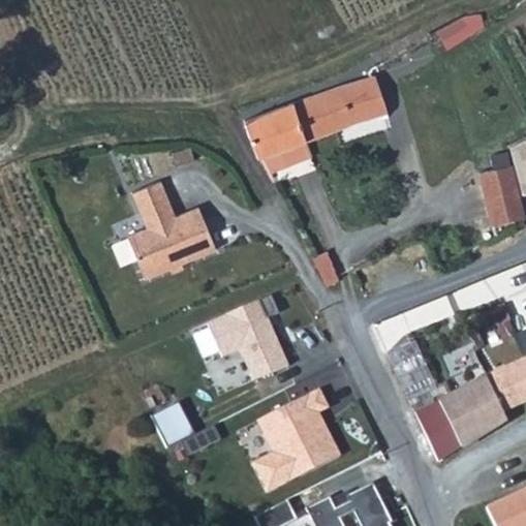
[(472,33),(485,23),(483,13),(467,17),(468,24),(470,31),(472,33)]
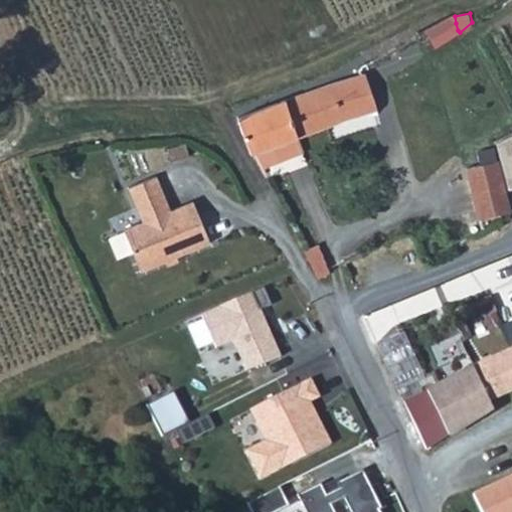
[(289,99),(303,136),(378,109),(368,72),(362,74),(289,99)]
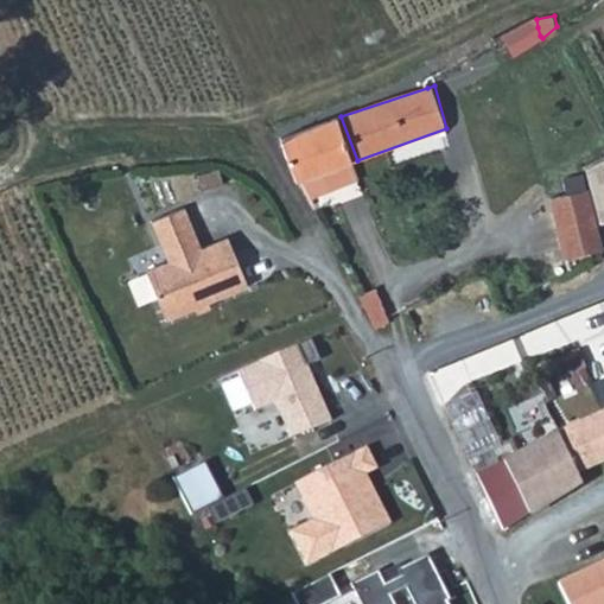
[(336,189),(363,178),(357,160),(341,116),(281,138),(298,182),(306,178),(316,198),(330,192),(323,173),(329,171),(336,189)]
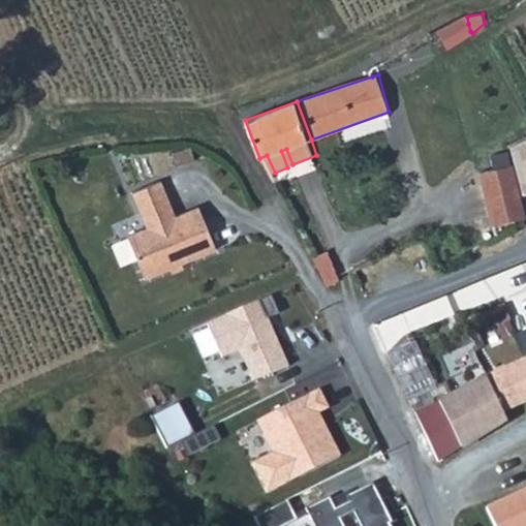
[(525,135),(508,144),(512,161),(520,194),(525,192),(525,135)]
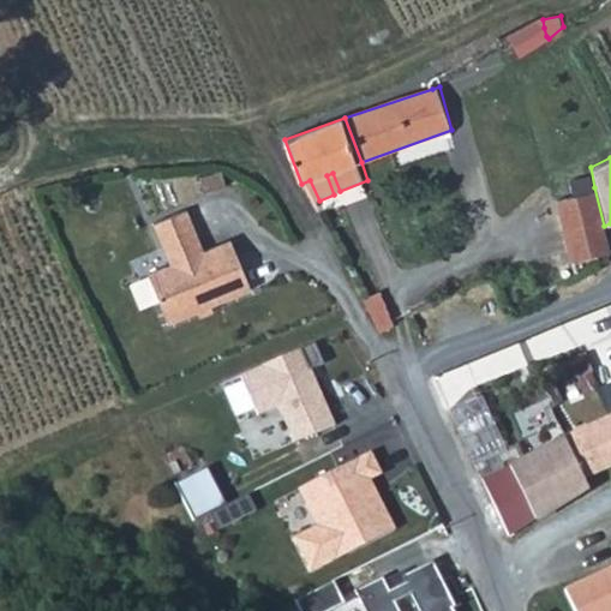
[(327,175),(334,195),(340,191),(333,173),(327,175)]
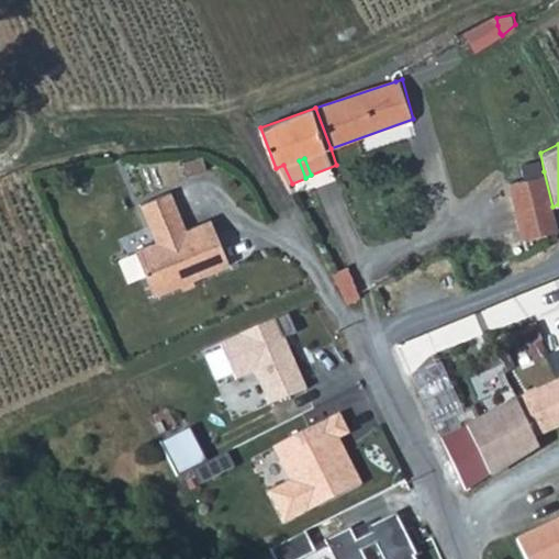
[(544,171),(505,181),(521,243),(544,236),(558,231),(558,230),(552,207),(544,171)]
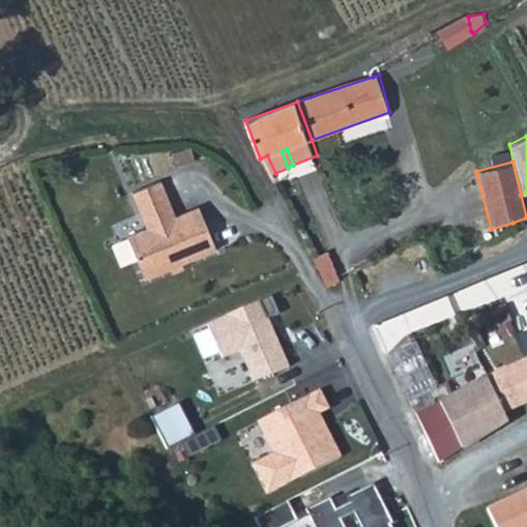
[(126,235),(144,277),(214,247),(196,205),(172,215),(157,180),(130,192),(146,227),(126,235)]
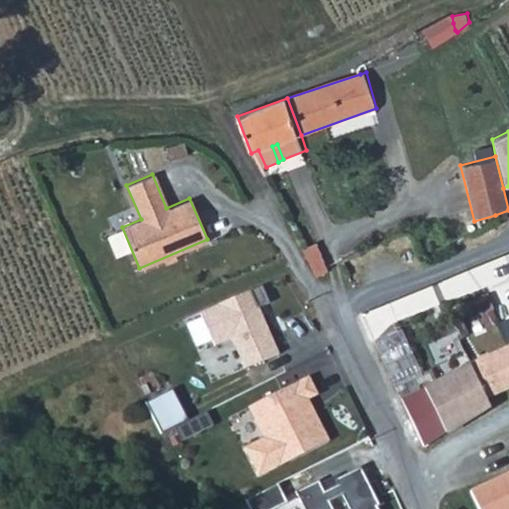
[(320,267),(314,253),(301,259),(307,273),(320,267)]
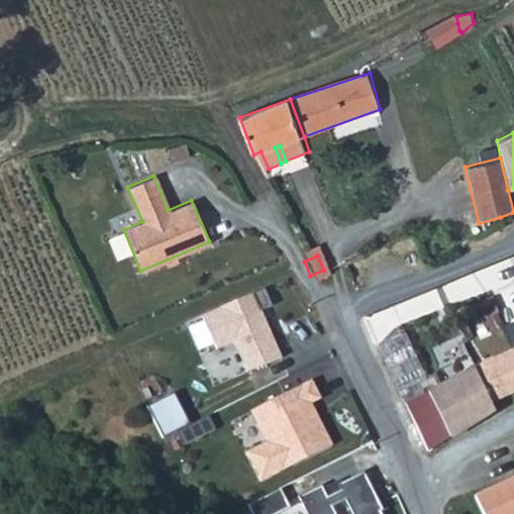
[(281,353),(253,291),(201,312),(217,346),(231,341),(247,370),(281,353)]
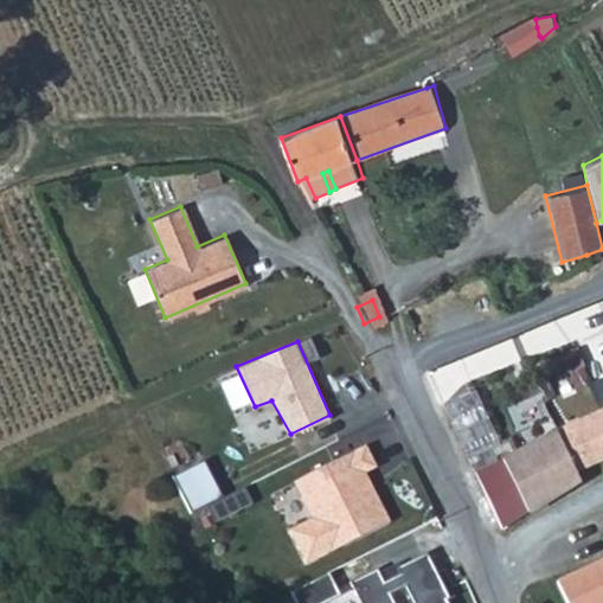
[(602,457),(602,410),(553,431),(555,435),(476,473),(502,526),(594,474),(589,463),(602,457)]
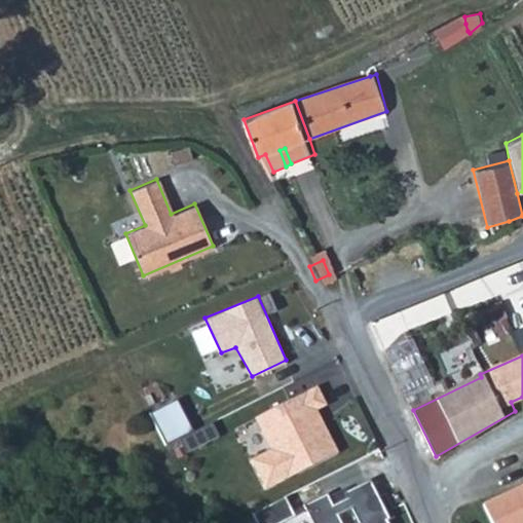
[(254,417),(270,448),(252,459),(266,491),(340,453),(319,407),(327,404),(318,384),(254,417)]
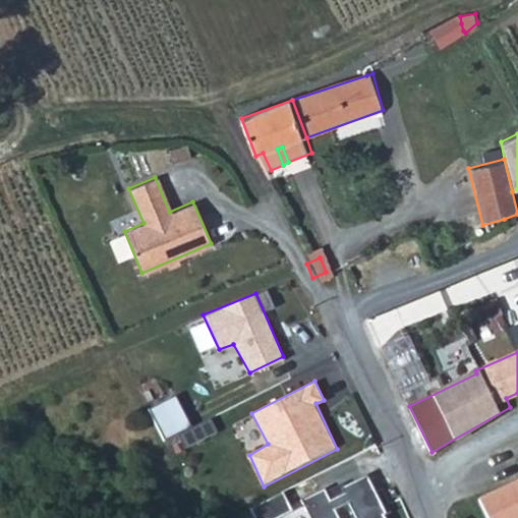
[(163,438),(190,424),(175,394),(148,407),(163,438)]
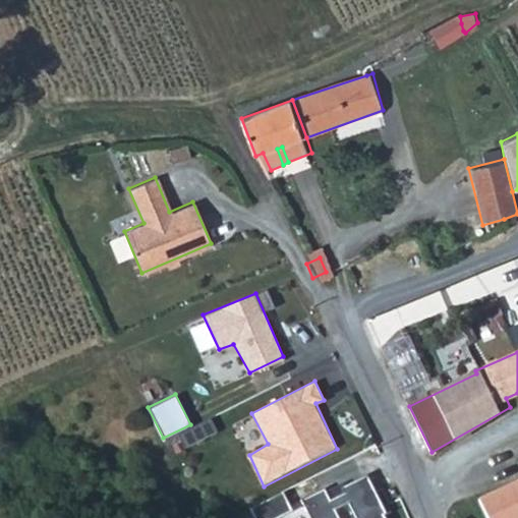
[(386,517),(366,476),(344,486),(347,492),(329,500),(324,487),(303,498),(312,517),(386,517)]
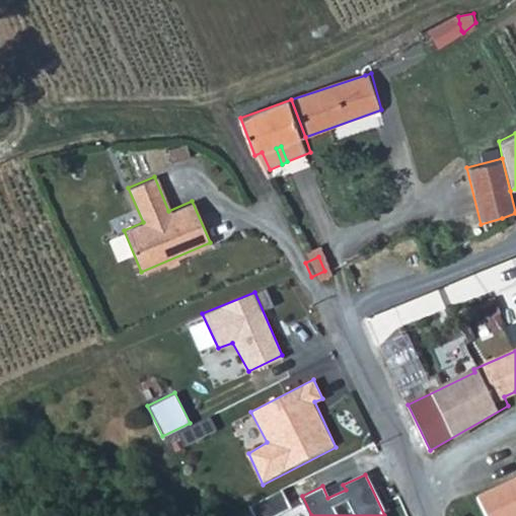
[(515,515),(515,477),(476,498),(486,515),(515,515)]
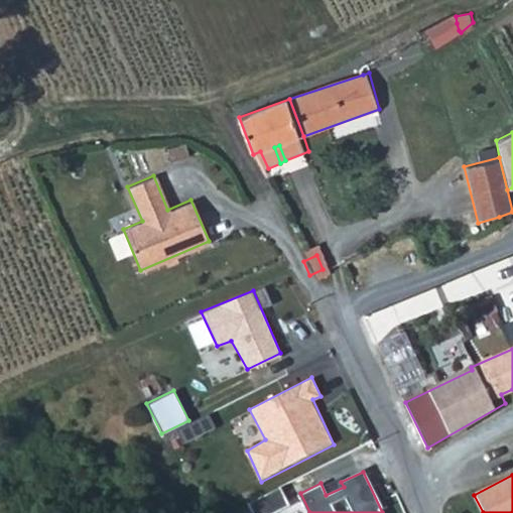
[(254,512),(267,512),(286,507),(280,489),(250,499),(254,512)]
